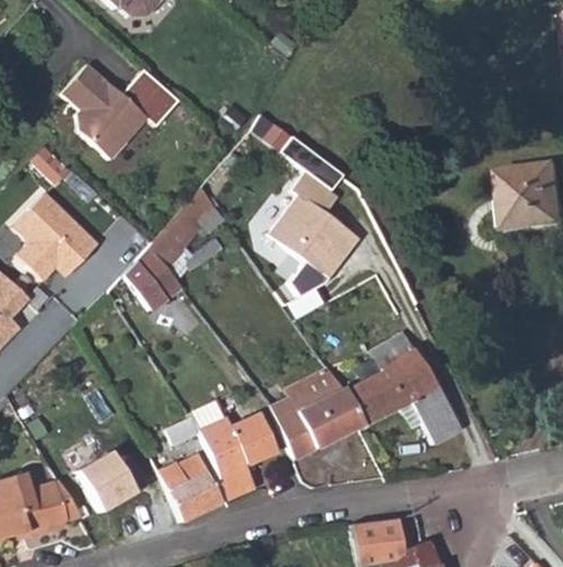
[(107,0),(117,7),(120,2),(132,13),(148,12),(158,0),(107,0)]
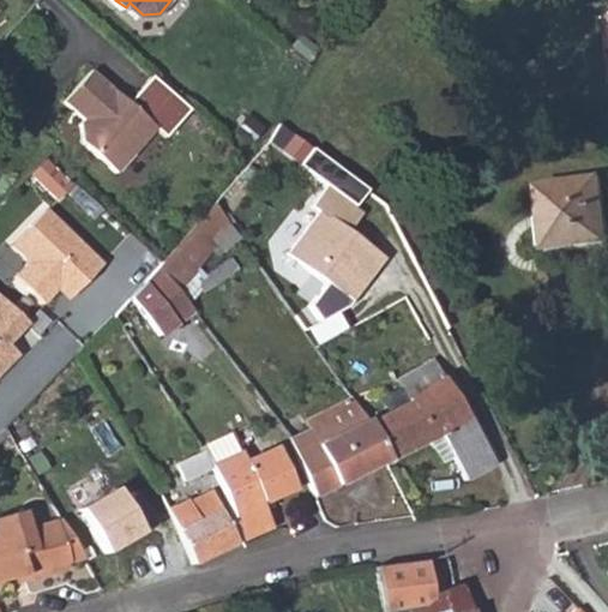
[(193,106),(156,72),(132,99),(128,103),(120,96),(120,89),(95,67),(67,97),(88,115),(84,120),(85,138),(120,169),(158,125),(168,133),(193,106)]
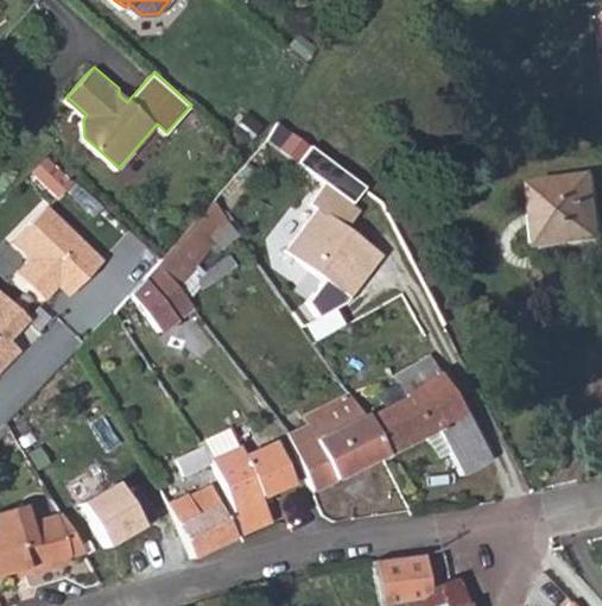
[(131,98),(119,88),(119,95),(127,102),(131,98)]
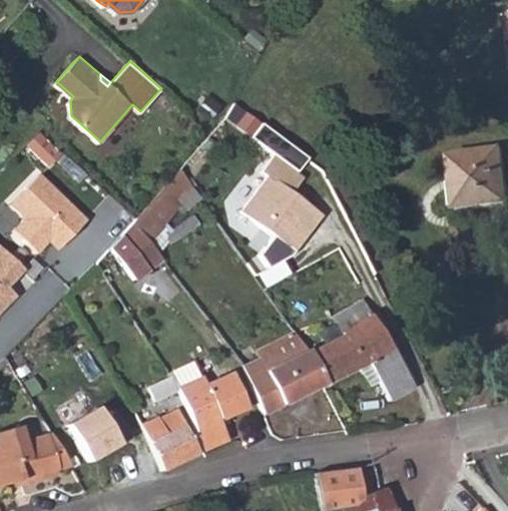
[(240,124),(257,132),(264,117),(247,110),(240,124)]
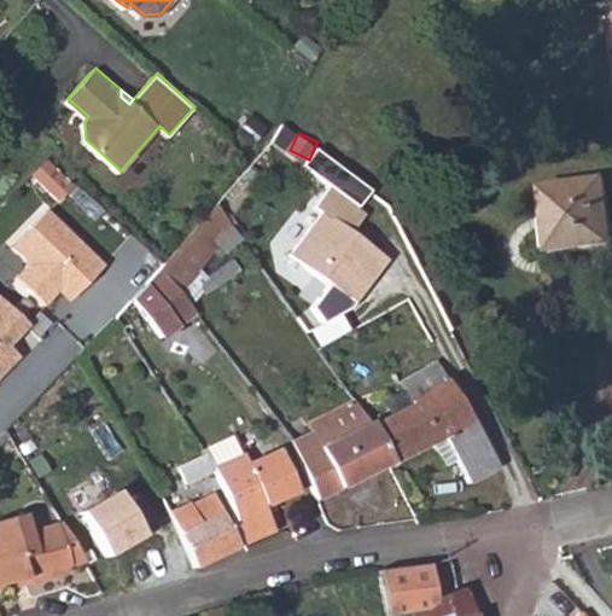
[(66,197),(81,180),(51,156),(38,172),(66,197)]
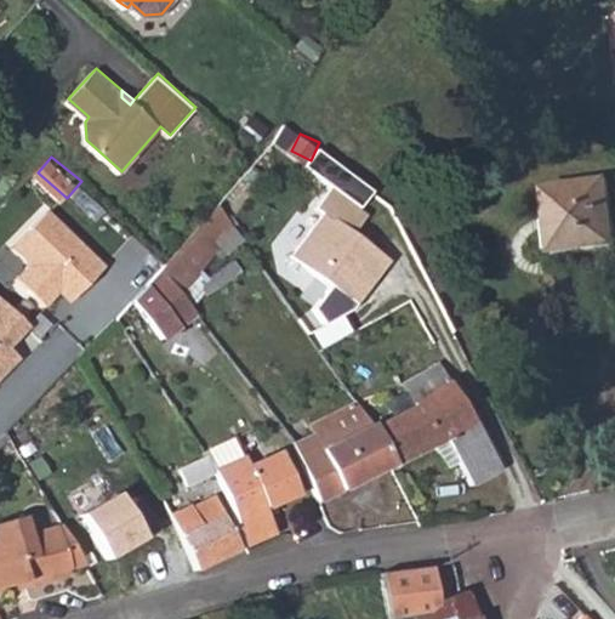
[(552,181),(561,246),(614,239),(614,191),(611,174),(552,181)]
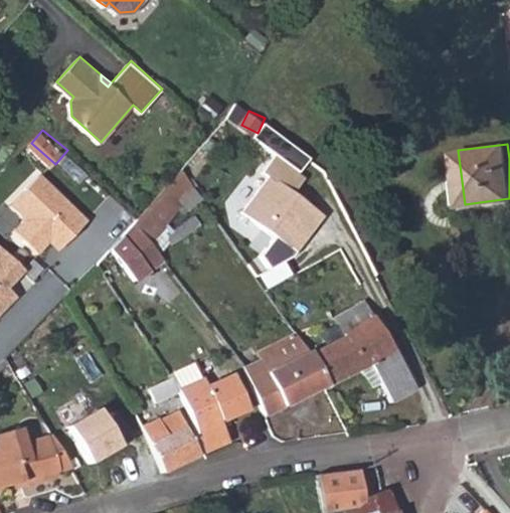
[(277,154),(264,171),(270,175),(242,210),(294,251),(317,222),(288,198),(305,177),(277,154)]
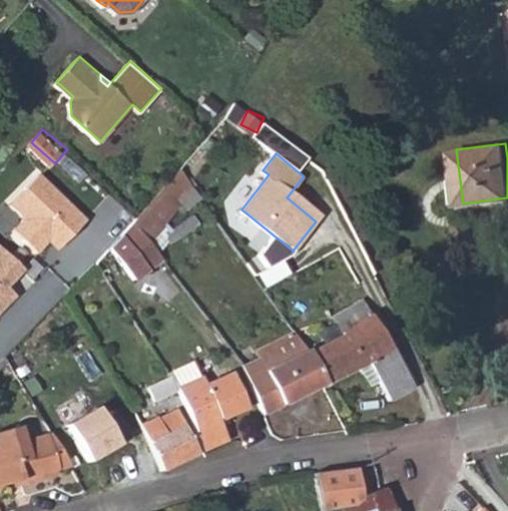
[(187,212),(203,200),(180,169),(147,205),(137,216),(161,247),(171,239),(161,225),(183,207),(187,212)]
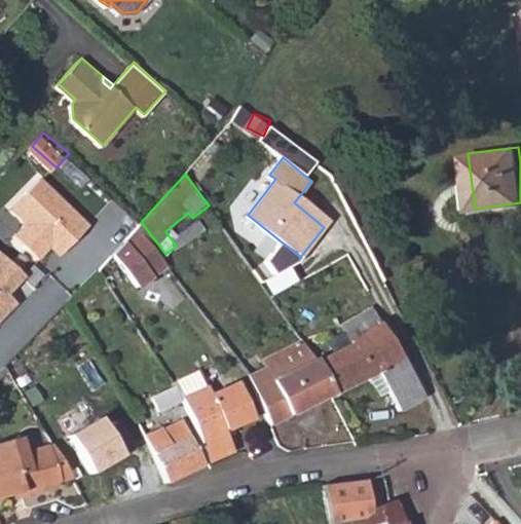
[(41,177),(11,208),(26,223),(14,234),(39,258),(48,249),(50,246),(60,255),(89,224),(41,177)]
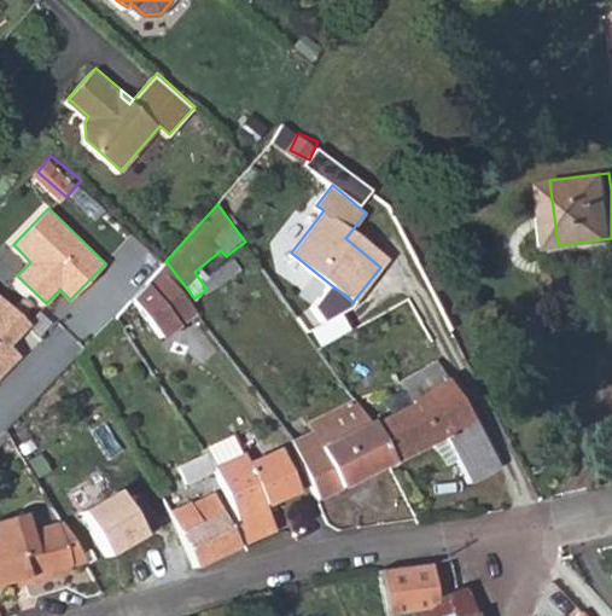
[(165,336),(202,308),(194,298),(165,261),(134,295),(165,336)]
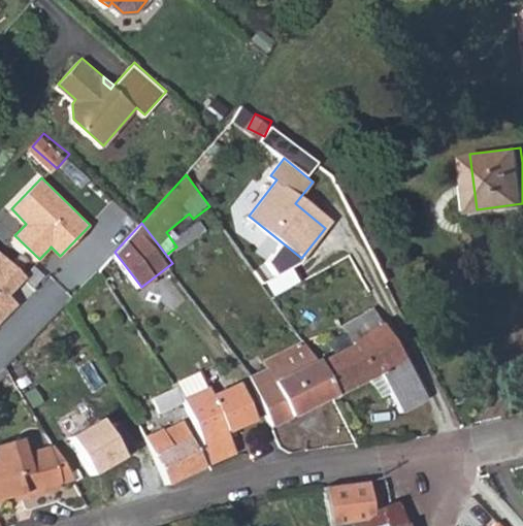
[(58,258),(60,256),(51,247),(48,250),(58,258)]
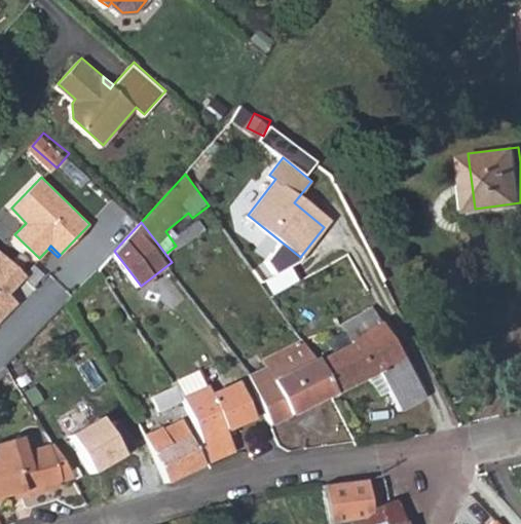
[(0,320),(12,307),(12,296),(8,293),(26,275),(0,250),(0,320)]
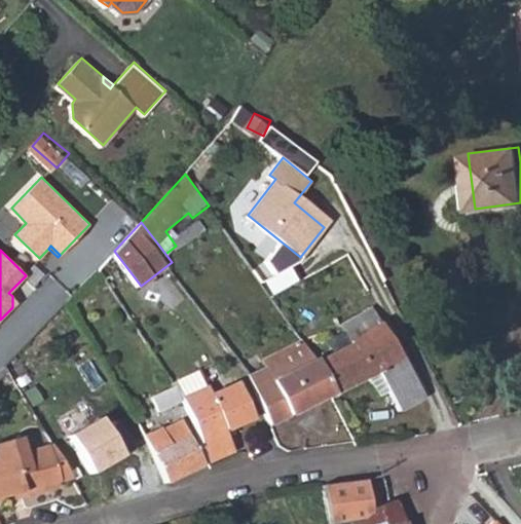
[(352,342),(319,360),(335,394),(371,375),(383,370),(405,410),(434,390),(406,352),(402,354),(385,323),(379,315),(384,313),(381,304),(343,324),(352,342)]
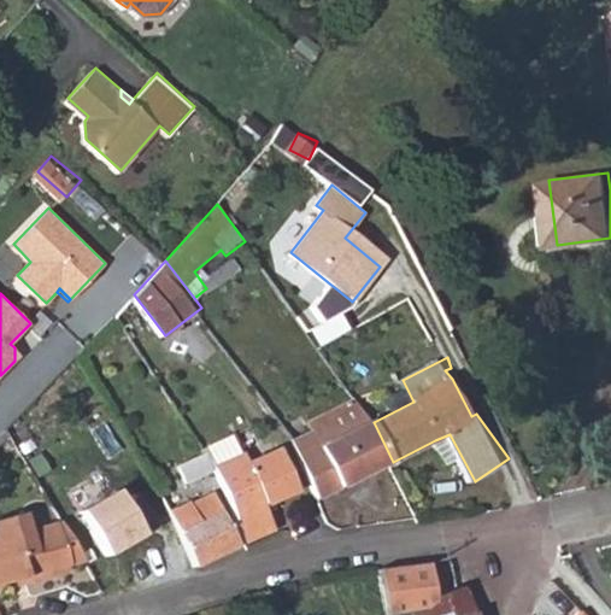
[(315,429),(298,435),(304,450),(311,480),(319,497),(393,462),(374,422),(357,397),(310,420),(315,429)]
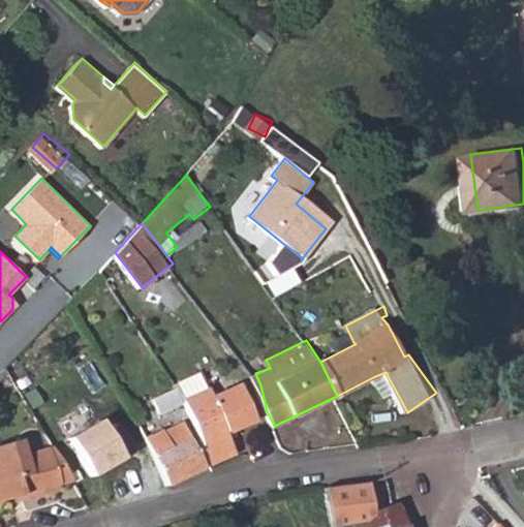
[(208,369),(177,381),(180,386),(189,401),(206,438),(213,462),(240,451),(232,429),(259,416),(246,383),(221,393),(218,385),(215,386),(208,369)]
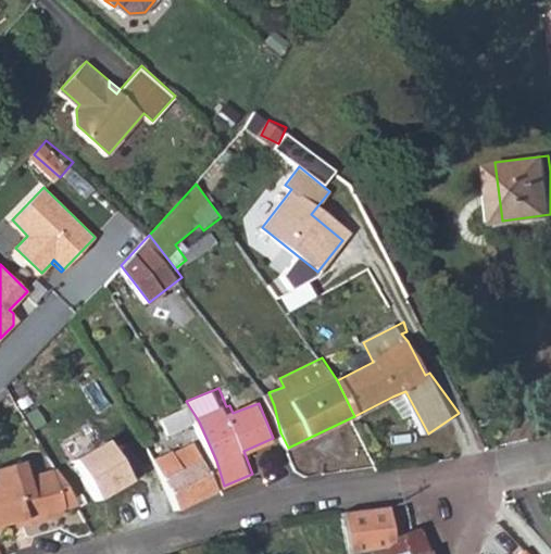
[(199,422),(189,406),(165,417),(172,433),(199,422)]
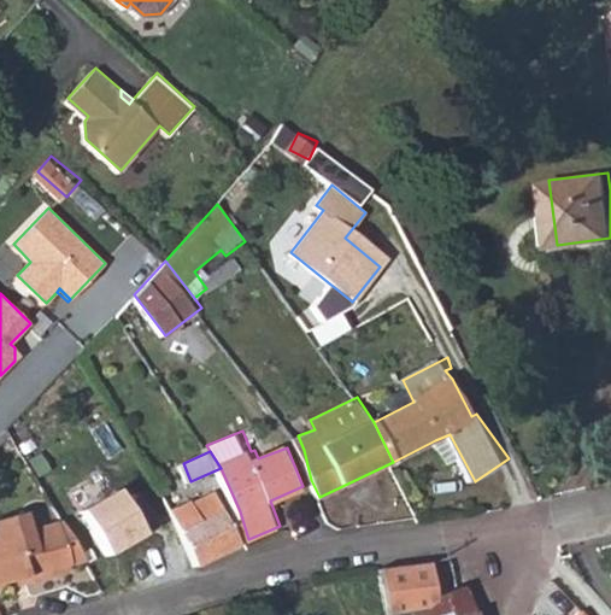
[(193,498),(171,509),(199,563),(242,543),(218,491),(194,502),(193,498)]
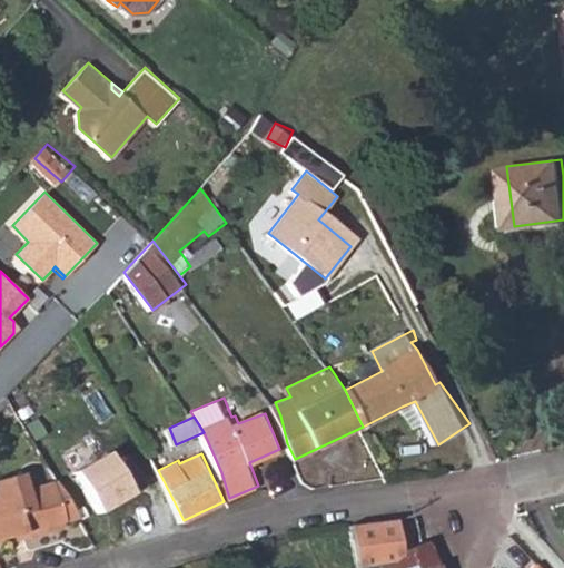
[(0,567),(1,567),(0,564),(0,540),(22,534),(25,539),(63,528),(67,521),(82,516),(58,479),(29,488),(26,472),(0,479),(0,567)]
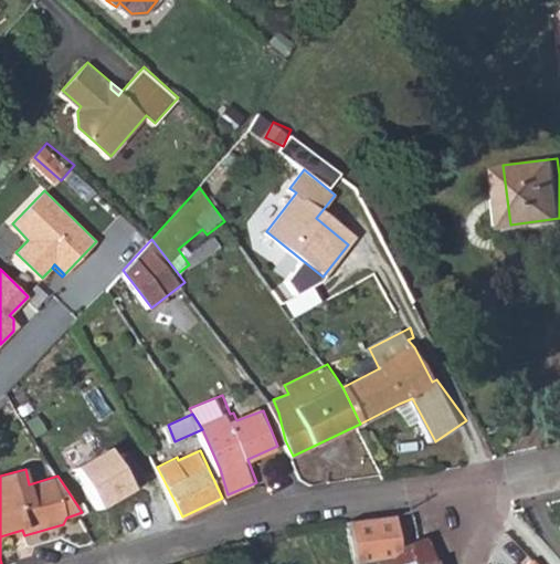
[(394,549),(392,519),(350,520),(359,562),(377,555),(394,549)]
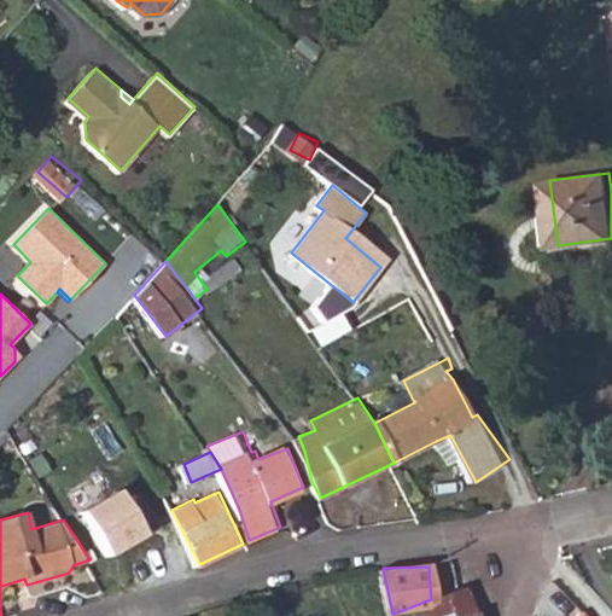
[(412,606),(417,615),(478,615),(464,587),(431,599),(412,606)]
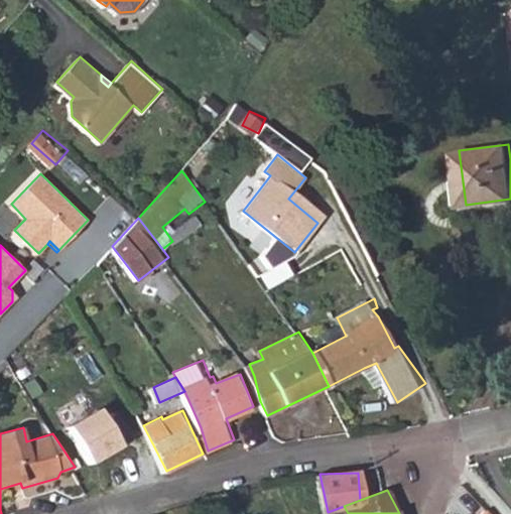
[(186,513),(184,505),(164,510),(164,513),(186,513)]
